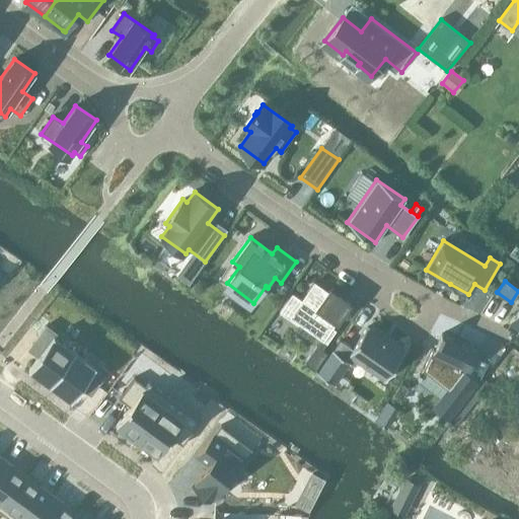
[(293,293),(280,312),(298,324),(299,323),(327,344),(337,330),(334,327),(350,304),(330,290),(328,292),(314,282),(302,300),(293,293)]
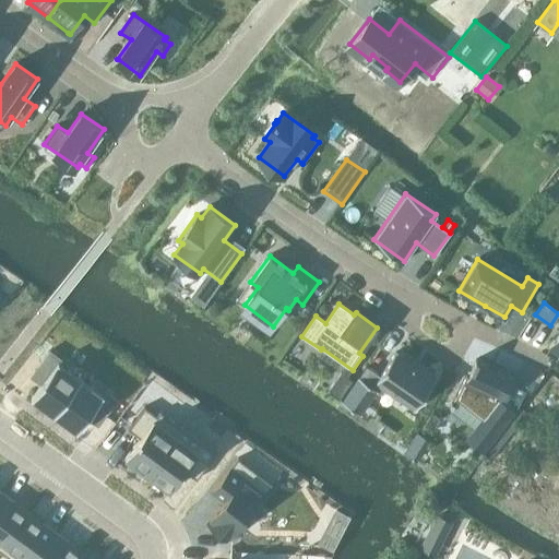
[(558,326),(547,345),(558,353),(558,326)]
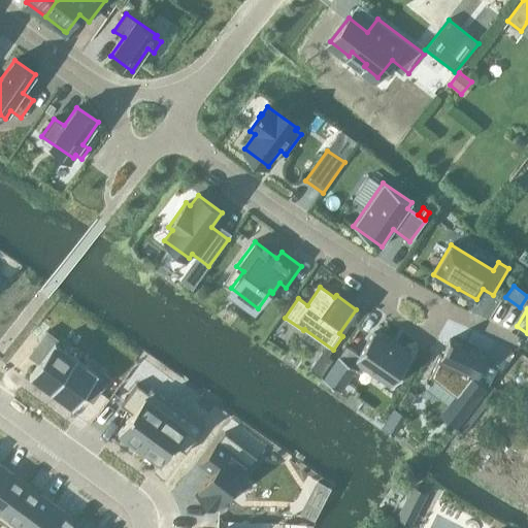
[(39,363),(30,375),(52,391),(76,358),(56,342),(59,339),(47,331),(33,351),(42,359),(39,363)]
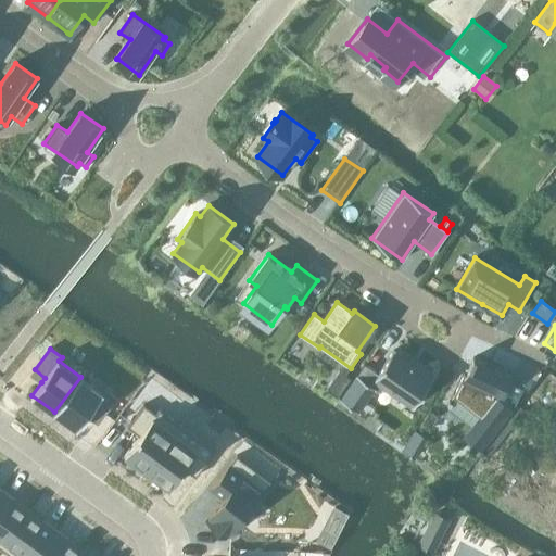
[(365,364),(341,399),(358,412),(375,389),(380,392),(383,387),(413,407),(433,377),(394,350),(378,374),(365,364)]
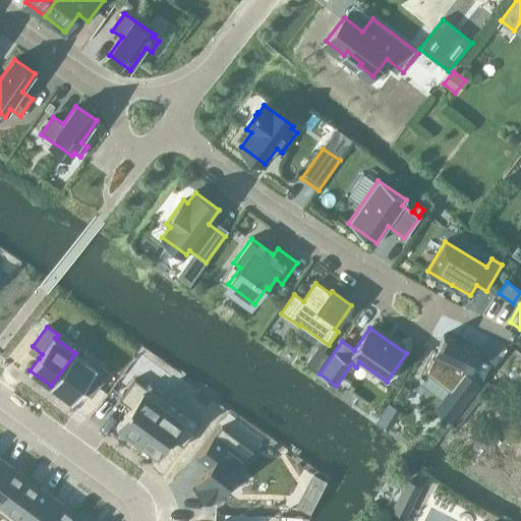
[(470,375),(483,352),(471,345),(471,346),(458,339),(448,333),(440,348),(438,347),(425,371),(450,391),(440,404),(456,416),(480,384),(470,375)]
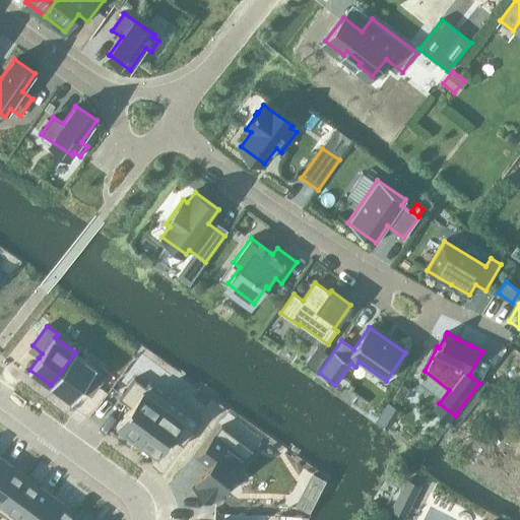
[(317,346),(312,352),(322,361),(327,353),(317,346)]
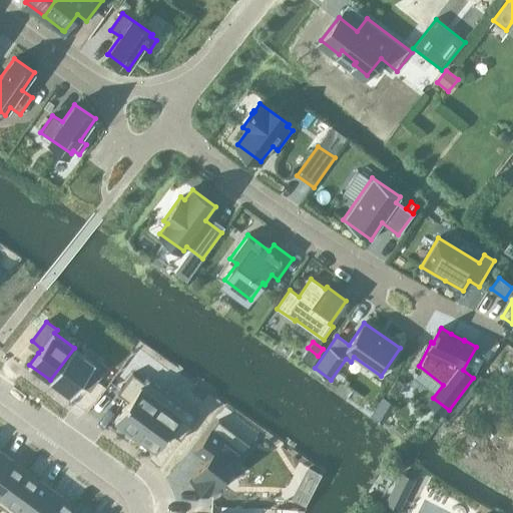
[(74,348),(50,380),(71,396),(83,379),(93,386),(107,367),(96,359),(94,362),(74,348)]
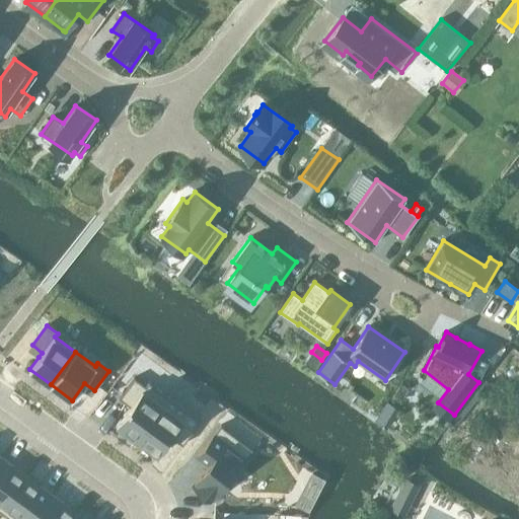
[(131,406),(117,425),(137,440),(169,396),(149,381),(146,385),(135,377),(120,398),(131,406)]
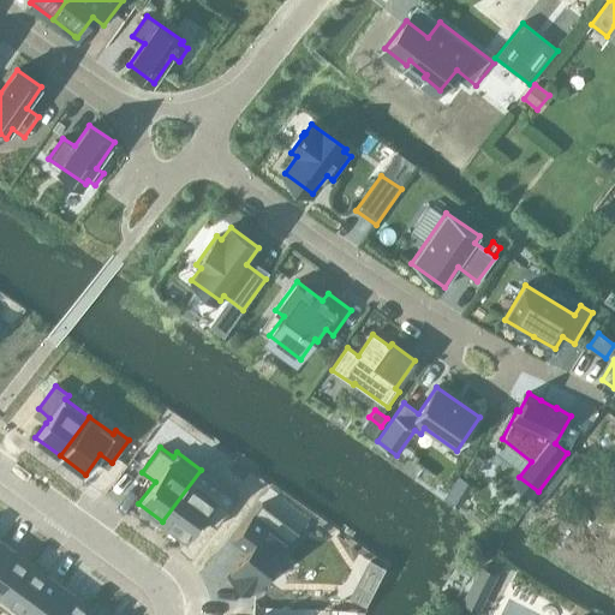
[(201,470),(162,521),(163,523),(187,539),(203,517),(216,527),(238,497),(201,470)]
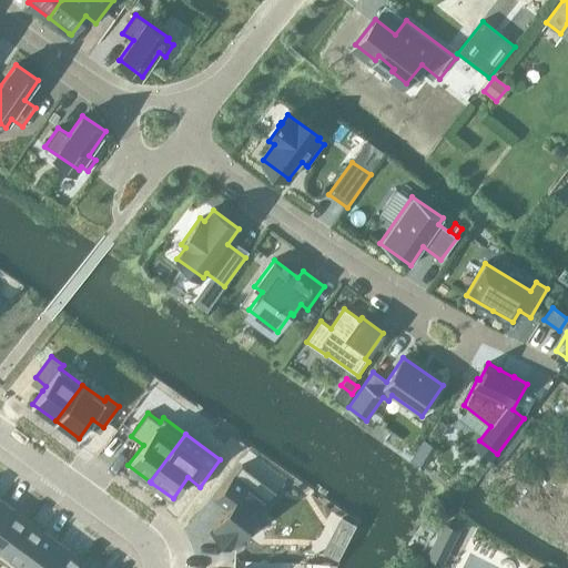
[(229,508),(210,531),(231,548),(233,545),(235,546),(276,492),(242,465),(216,498),(229,508)]
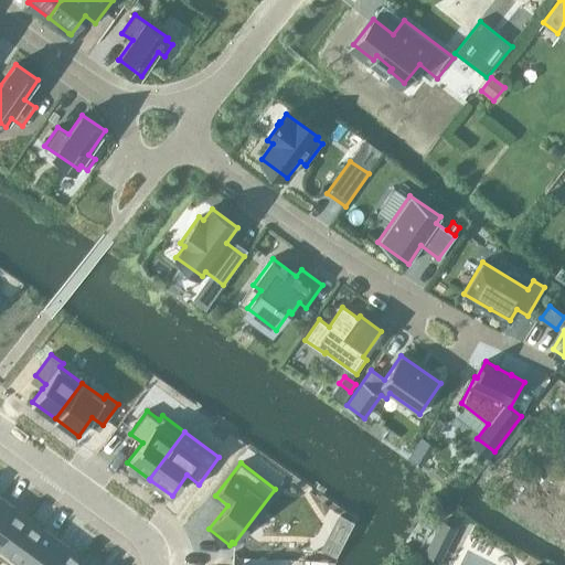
[(2,498),(0,500),(0,556),(1,557),(30,518),(2,498)]
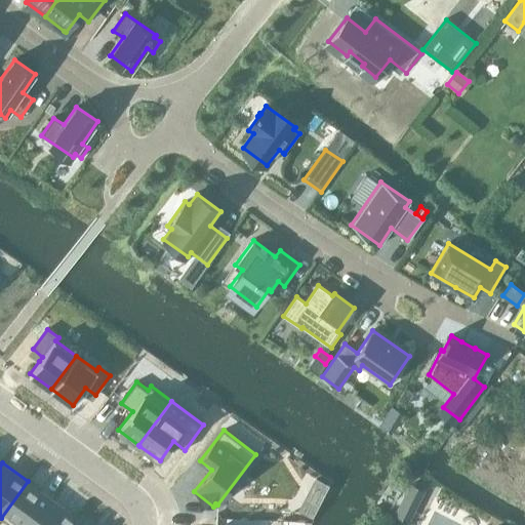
[(315,482),(299,511),(308,516),(312,518),(329,485),(316,478),(315,482)]
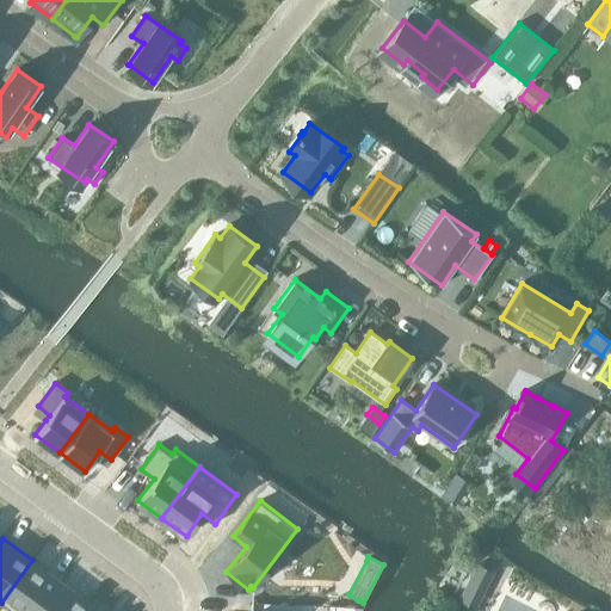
[(32,560),(1,603),(12,610),(39,610),(61,581),(32,560)]
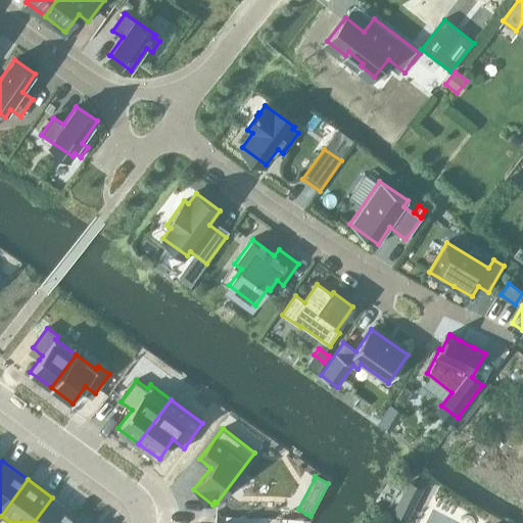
[(405,489),(400,496),(416,505),(420,496),(405,489)]
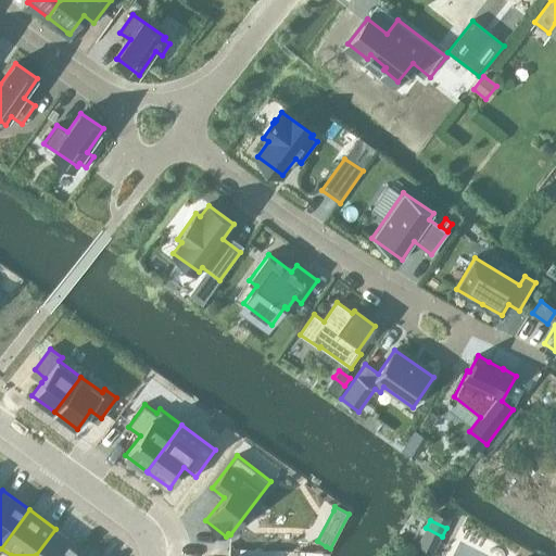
[(55,529),(36,555),(77,555),(83,548),(55,529)]
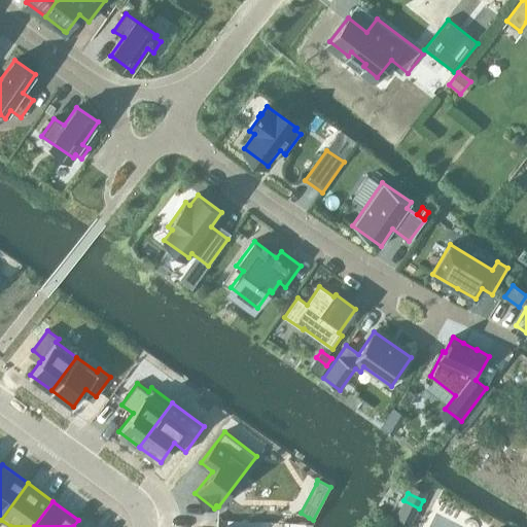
[(478,503),(471,516),(492,526),(494,526),(501,516),(478,503)]
